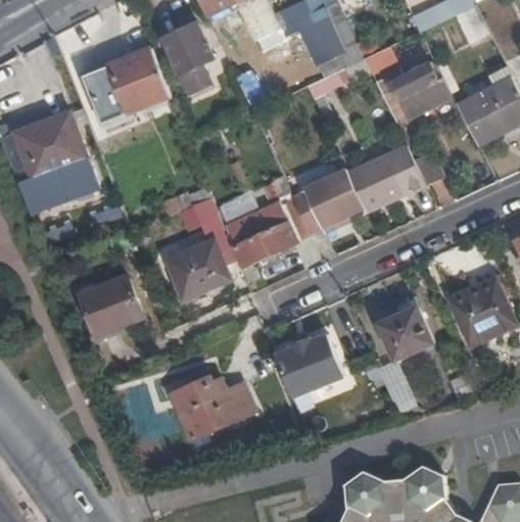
[(238,1),(240,0),(197,0),(205,16),(238,1)]
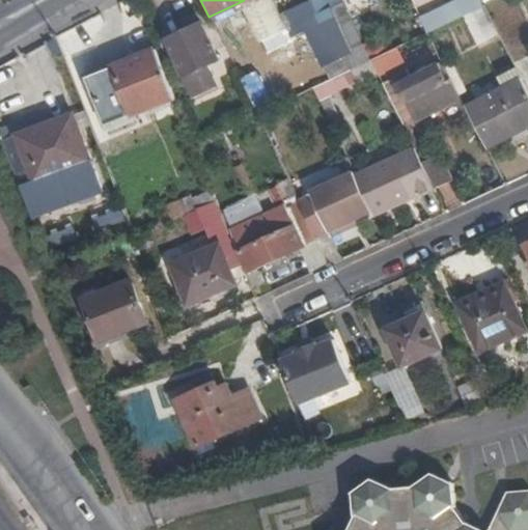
[(306,0),(277,14),(289,38),(304,31),(321,65),(350,52),(324,0),(306,0)]
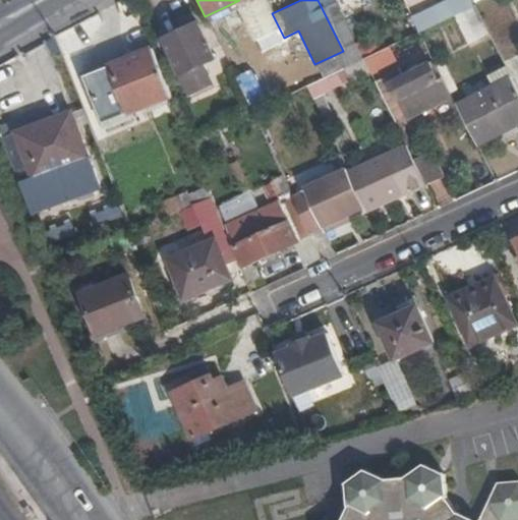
[(318,0),(343,51),(349,64),(360,59),(332,0),(318,0)]
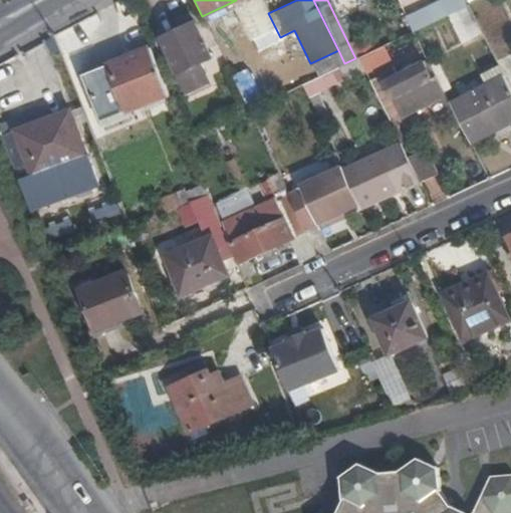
[(435,0),(405,12),(412,30),(448,15),(459,42),(480,33),(465,0),(435,0)]
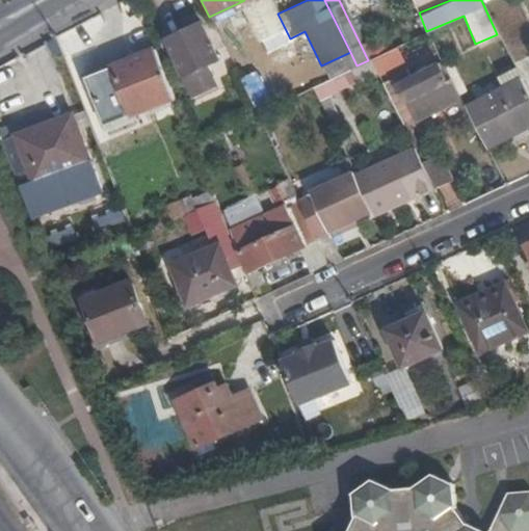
[(242,1),(209,17),(211,23),(245,6),(242,1)]
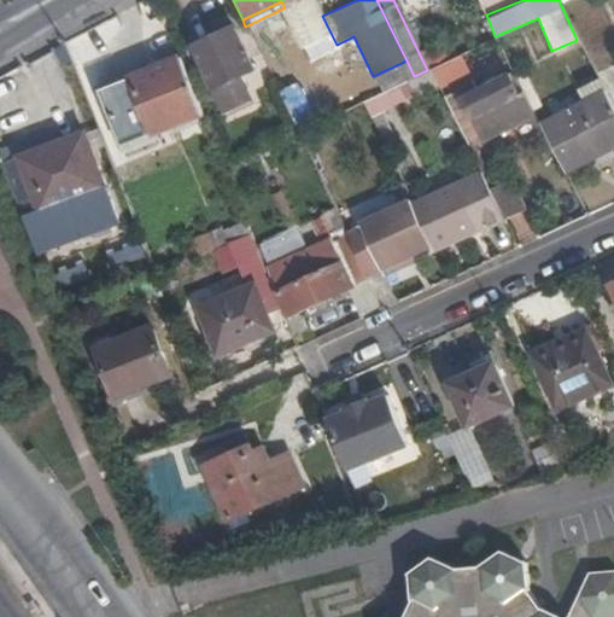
[(224,115),(245,104),(232,79),(252,69),(233,27),(191,47),(224,115)]
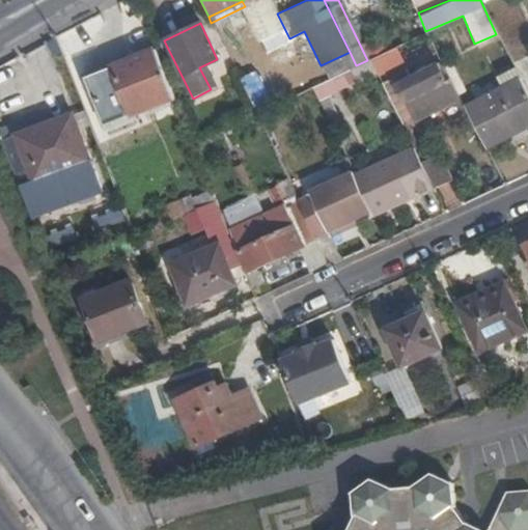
[(127,118),(173,99),(153,49),(107,66),(108,68),(84,78),(103,126),(126,116),(127,118)]
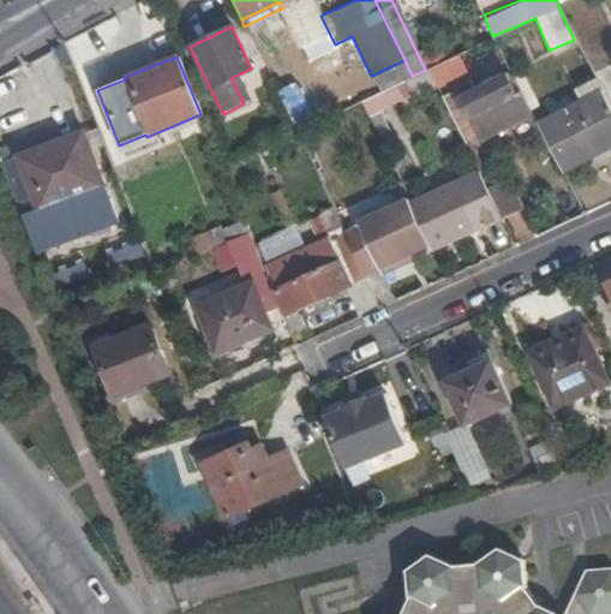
[(481,78),(477,69),(459,78),(448,59),(425,70),(443,106),(456,99),(485,84),(481,78)]
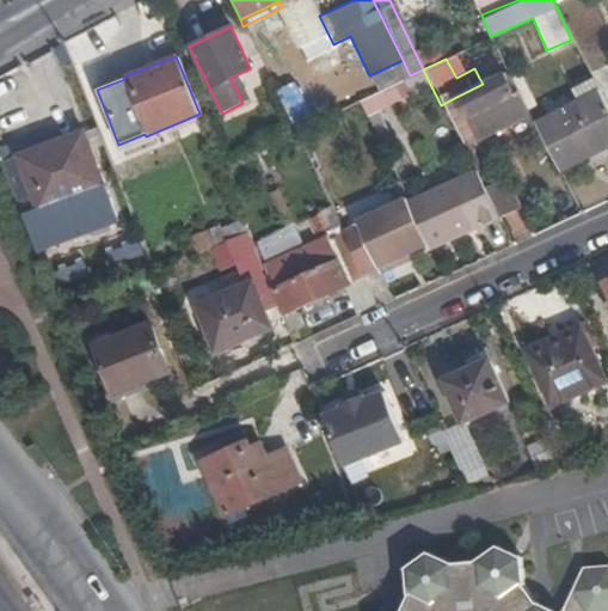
[(483,84),(503,73),(501,67),(479,78),(483,84)]
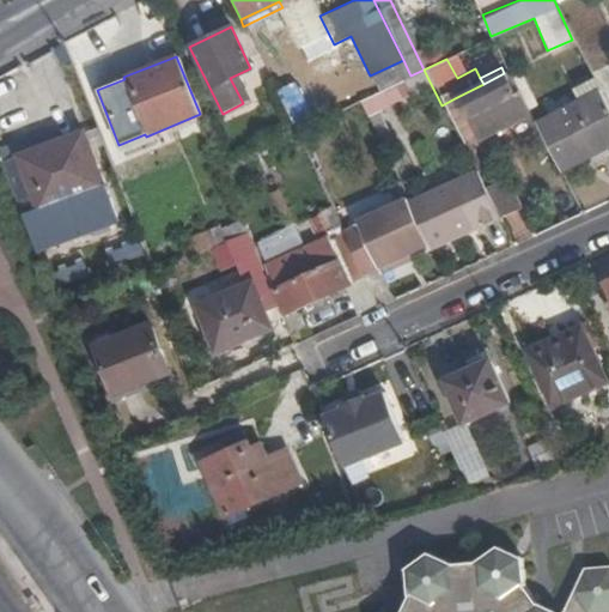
[(455,98),(474,138),(529,114),(517,91),(515,92),(504,73),(483,84),(455,98)]
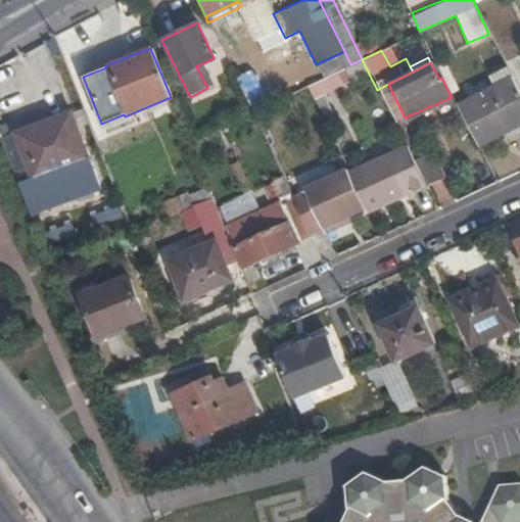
[(313,96),(349,79),(344,67),(308,85),(313,96)]
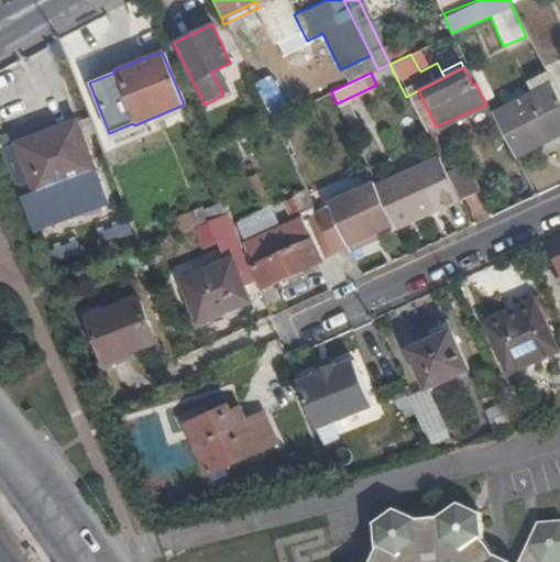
[(271,81),(254,89),(270,120),(285,112),(271,81)]
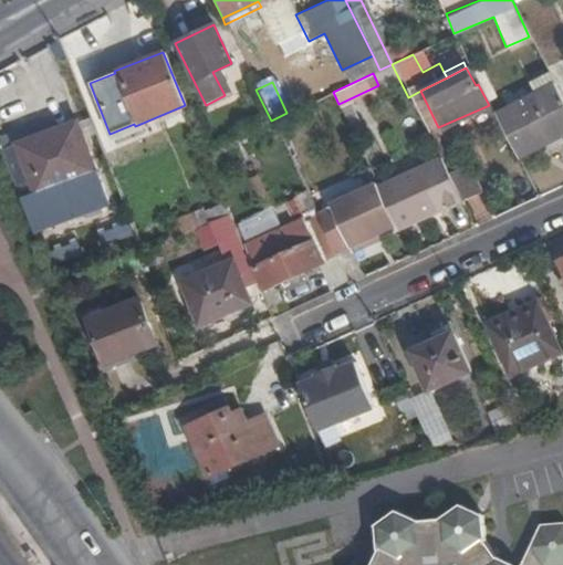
[(562,100),(553,82),(493,114),(517,158),(562,134),(562,100)]
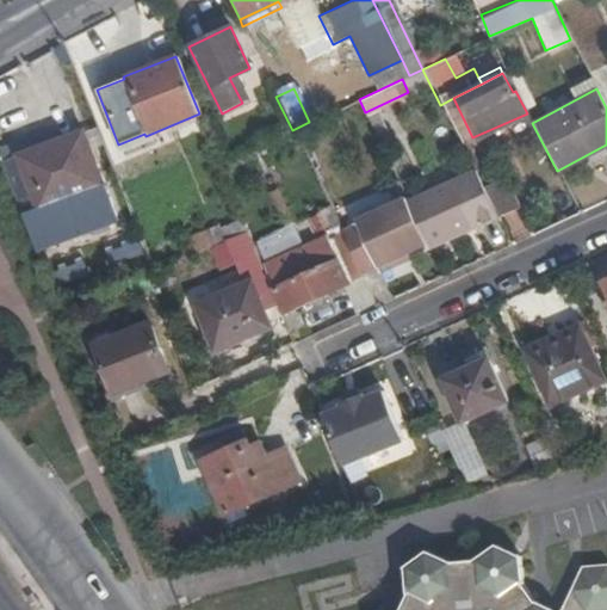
[(459,143),(472,137),(453,98),(440,105),(459,143)]
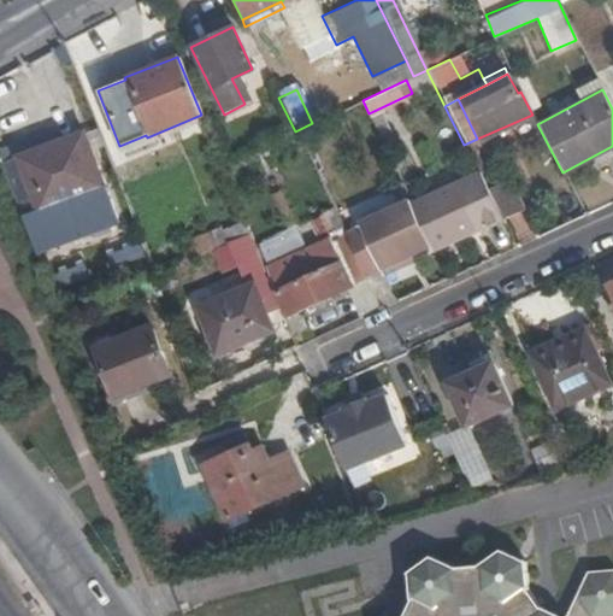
[(16,156),(37,212),(101,188),(82,133),(16,156)]
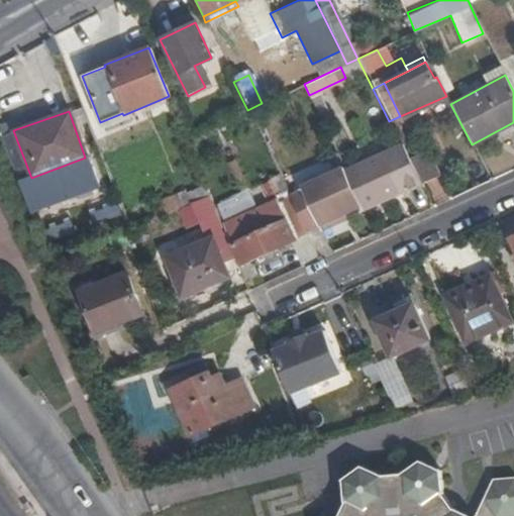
[(404,191),(420,184),(419,183),(407,159),(402,147),(345,174),(361,206),(363,210),(378,203),(377,199),(402,187),(404,191)]
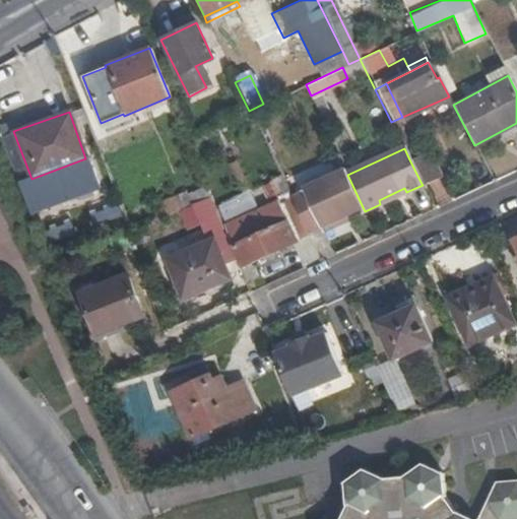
[(426,151),(409,159),(422,184),(438,176),(426,151)]
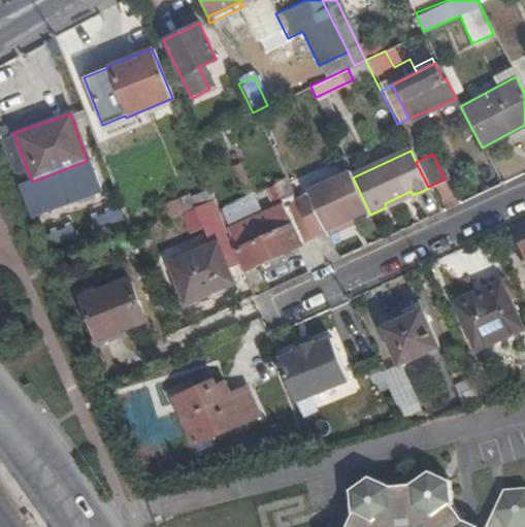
[(92,174),(87,161),(32,182),(36,194),(92,174)]
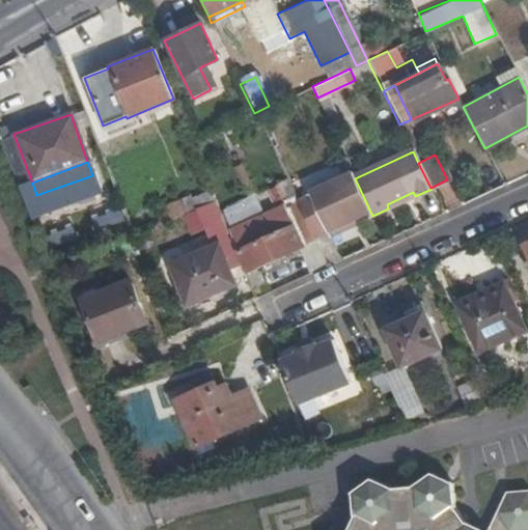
[(353,219),(370,212),(355,178),(352,171),(308,192),(309,193),(295,200),(298,207),(311,238),(327,231),(329,235),(345,228),(343,223),(353,219)]
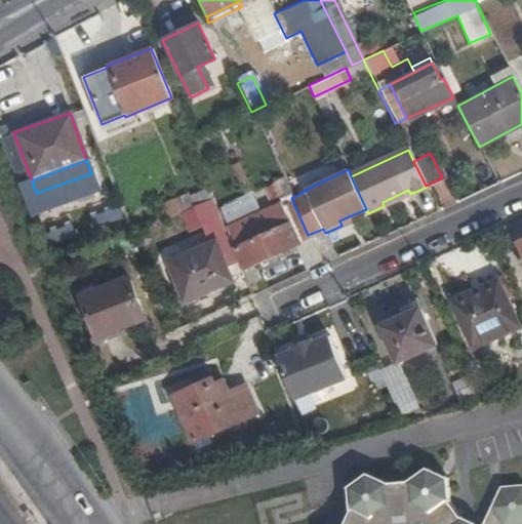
[(384,206),(410,194),(408,190),(383,202),(384,206)]
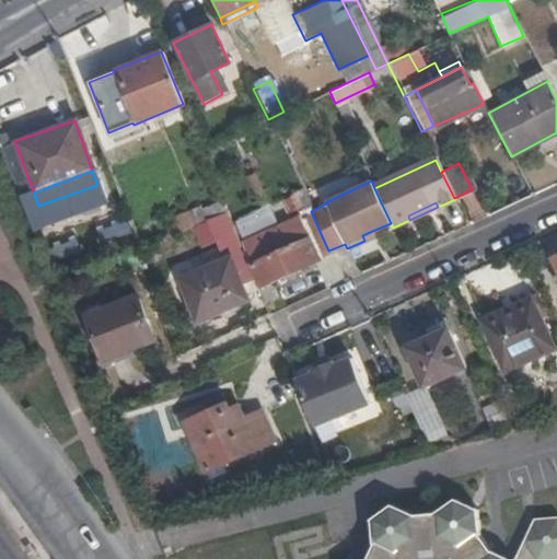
[(223,259),(178,278),(195,319),(245,300),(240,284),(253,279),(247,264),(225,212),(207,220),(223,259)]
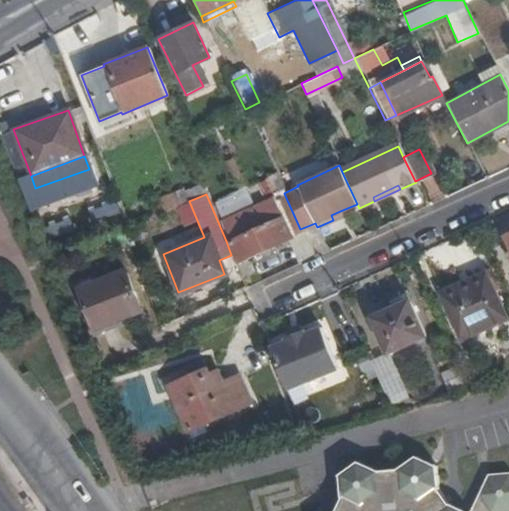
[(234,237),(226,241),(231,255),(234,262),(302,232),(300,229),(287,200),(228,226),(234,237)]
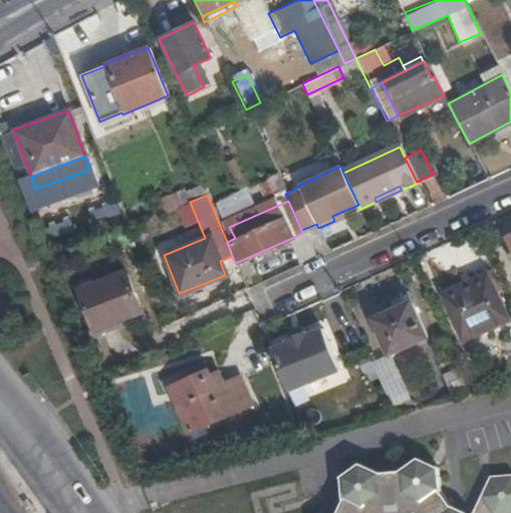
[(334,221),(343,217),(341,212),(332,216),(334,221)]
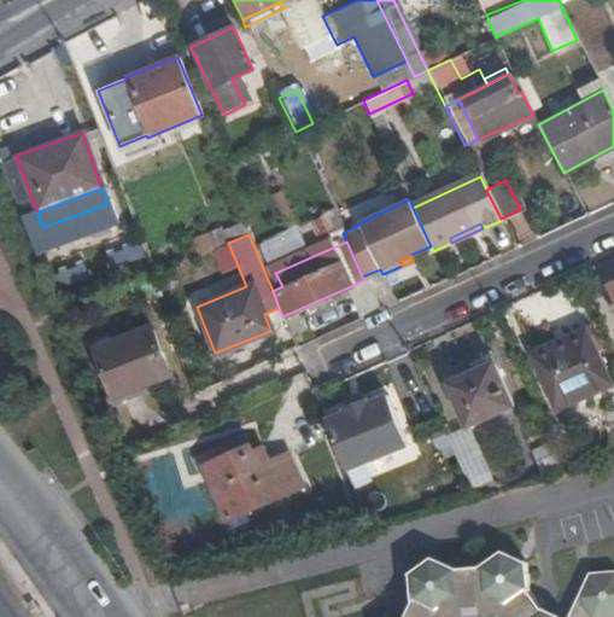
[(146,321),(87,344),(109,399),(168,376),(146,321)]
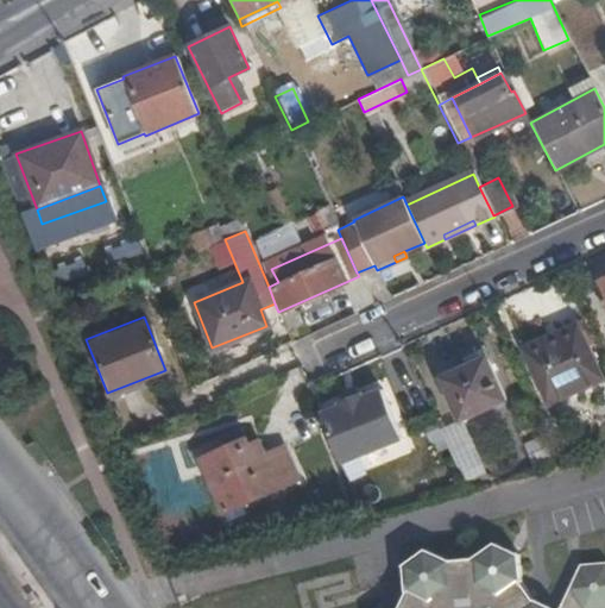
[(600,378),(575,324),(522,348),(547,403),(600,378)]
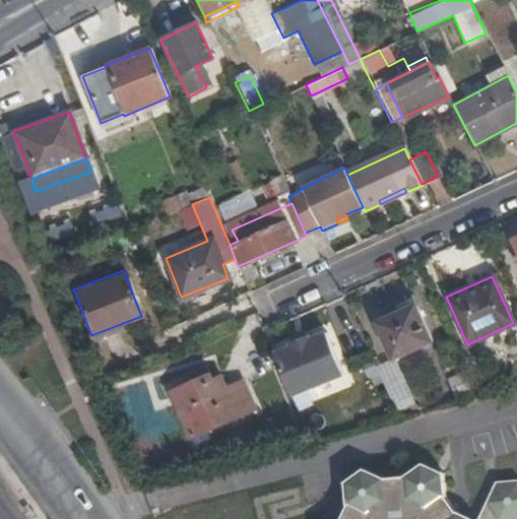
[(431,342),(414,306),(377,322),(393,359),(431,342)]
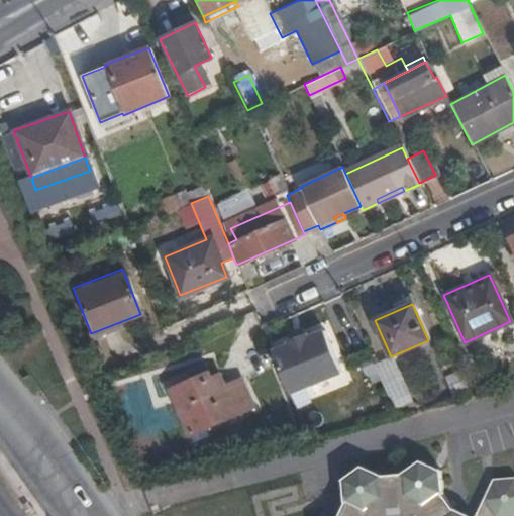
[(271,352),(288,394),(339,374),(322,332),(306,338),(305,335),(286,343),(288,346),(271,352)]
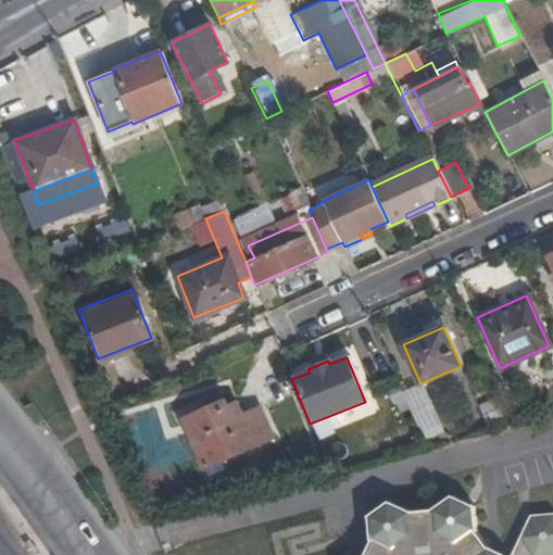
[(241,413),(233,394),(179,419),(202,469),(271,438),(256,407),(241,413)]
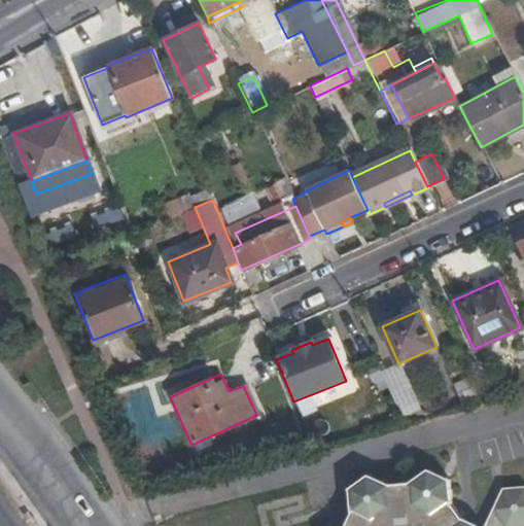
[(347,385),(293,402),(303,426),(354,409),(347,385)]
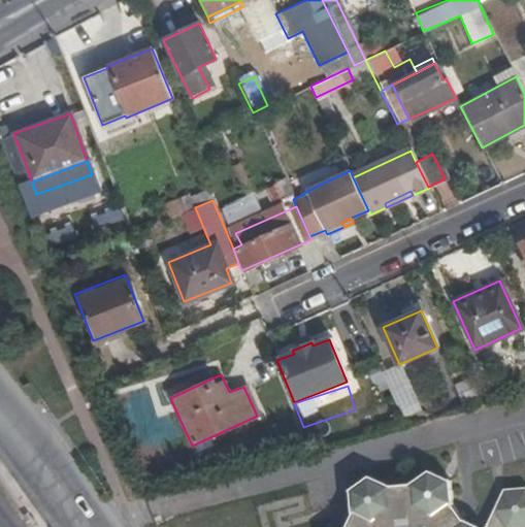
[(524,526),(524,486),(504,489),(484,526),(482,526),(463,519),(453,502),(451,479),(429,469),(408,484),(389,484),(370,475),(351,489),(354,512),(346,526),(524,526)]
